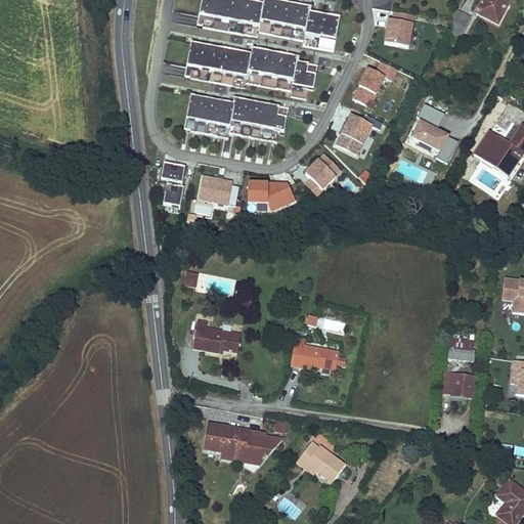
[(334,52),(340,19),(325,16),(310,13),(311,8),(288,4),(266,0),(264,0),(263,4),(239,0),(202,0),(197,28),(257,39),(258,34),(303,42),(303,47),(334,52)]
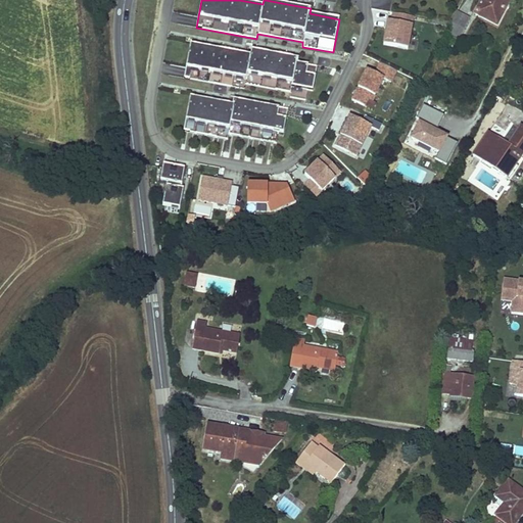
[(496,26),(509,1),(507,0),(481,0),(475,13),(496,26)]
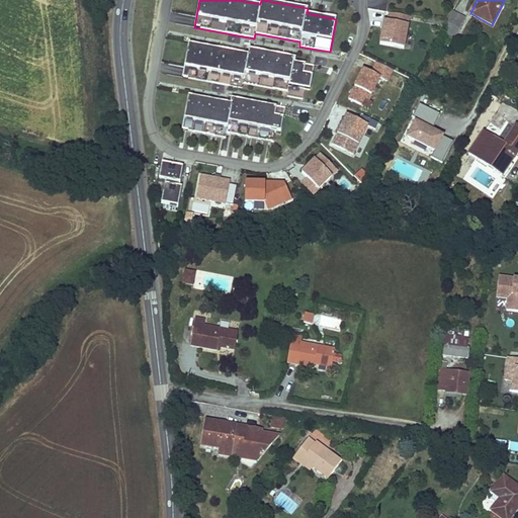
[(452,11),(441,31),(454,38),(465,18),(452,11)]
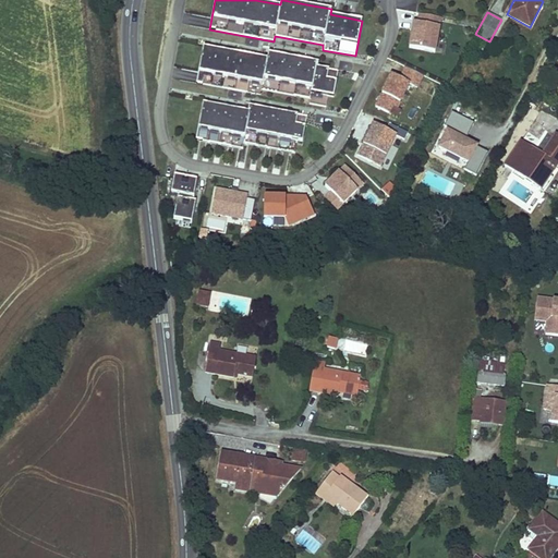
[(409,48),(435,52),(440,17),(420,14),(417,23),(416,26),(416,29),(412,29),(409,48)]
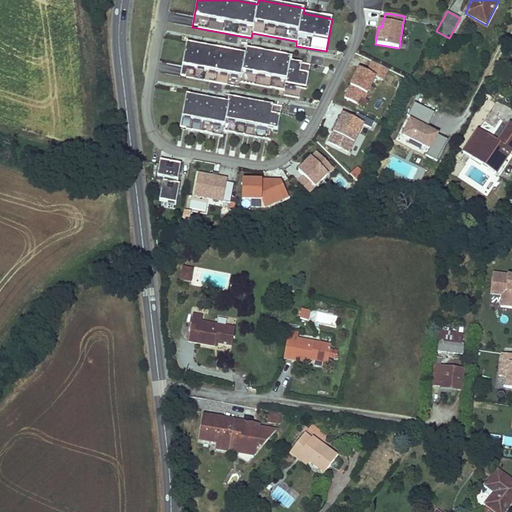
[(306,89),(310,69),(301,67),(289,65),(290,60),(246,52),(245,57),(216,52),(186,46),(180,76),(239,87),(240,82),(285,91),(284,95),(299,98),(301,88),(306,89)]
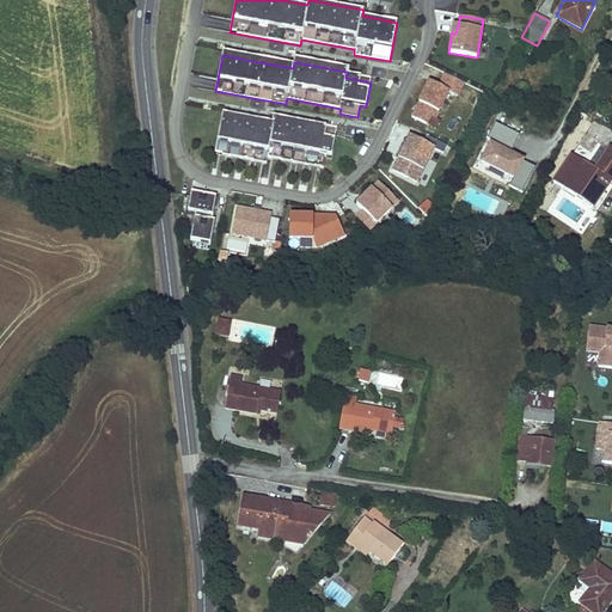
[(464,83),(445,73),(439,86),(429,81),(417,106),(411,117),(436,129),(440,121),(435,118),(448,92),(457,96),(464,83)]
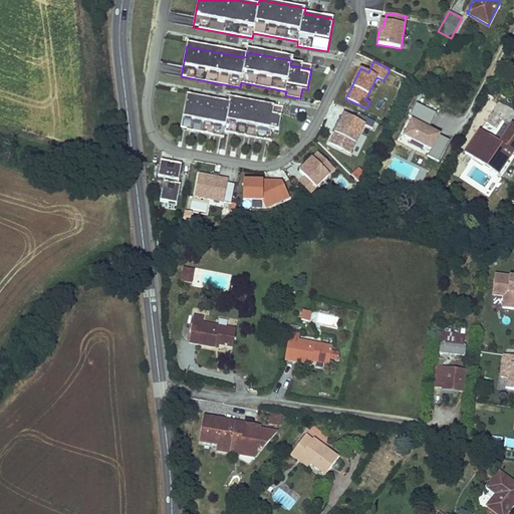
[(278,131),(282,113),(273,111),(274,106),(264,104),(229,97),(228,102),(193,96),(187,95),(181,129),(224,137),(225,132),(272,141),(274,131),(278,131)]
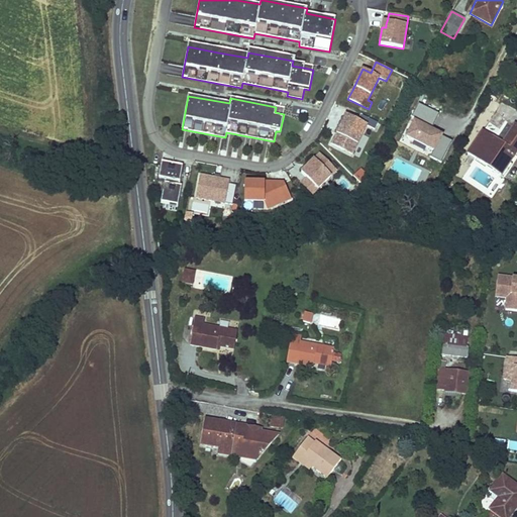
[(451,142),(428,129),(429,126),(431,128),(438,114),(418,103),(411,117),(415,119),(405,137),(432,151),(429,158),(440,164),(451,142)]
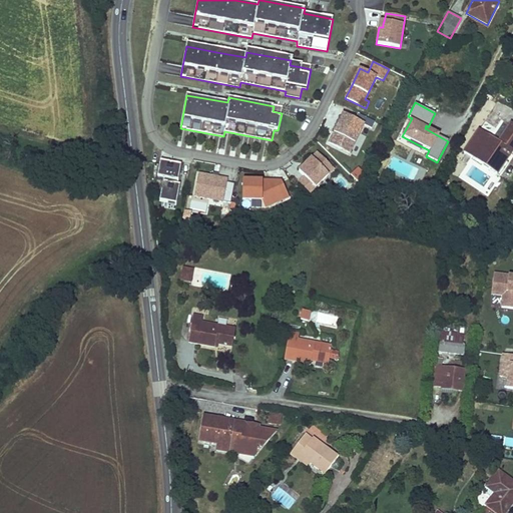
[(346,149),(360,120),(339,110),(333,124),(325,139),(346,149)]
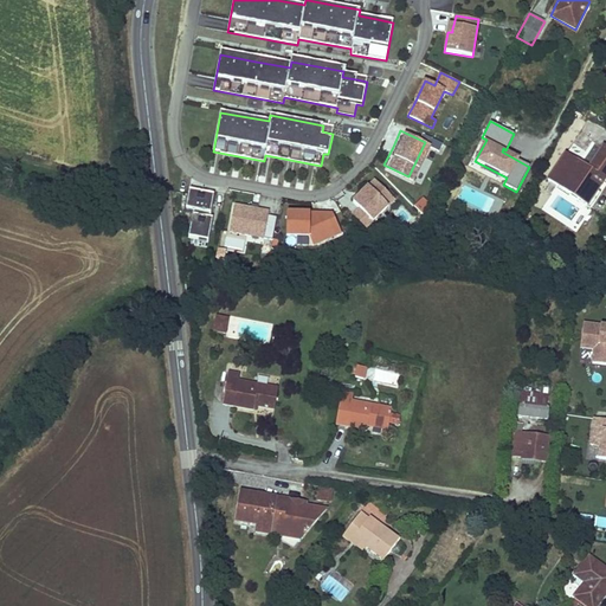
[(605,147),(604,146),(590,167),(582,176),(579,174),(571,188),(573,191),(571,195),(587,206),(605,178),(605,147)]
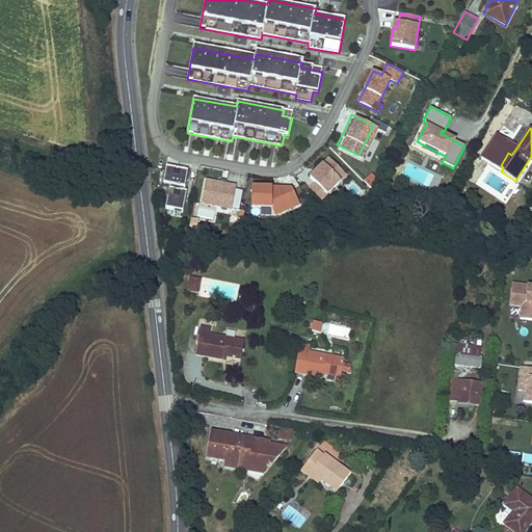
[(481,158),(489,163),(491,159),(501,165),(508,153),(500,147),(505,139),(497,134),(481,158)]
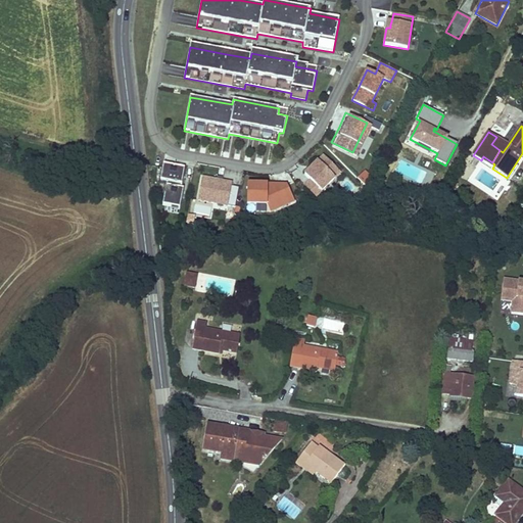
[(500,150),(504,141),(496,137),(491,144),(500,150)]
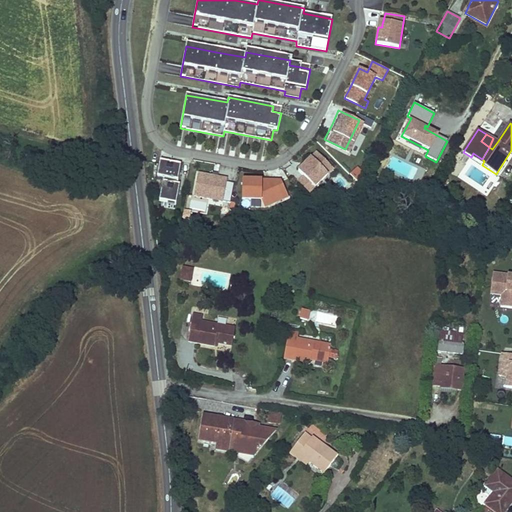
[(498,141),(493,138),(489,147),(492,149),(498,141)]
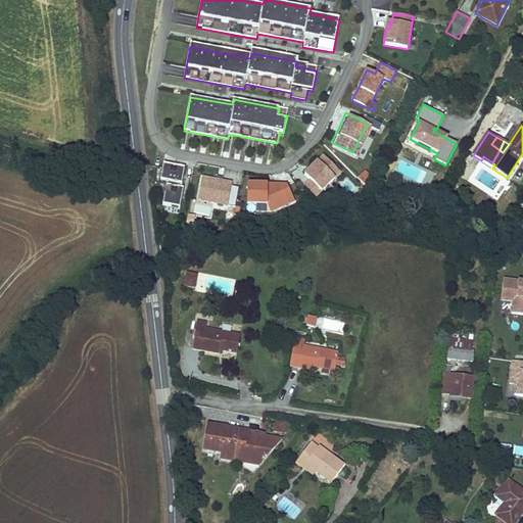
[(311,181),(321,192),(340,173),(324,155),(308,171),(304,175),(311,181)]
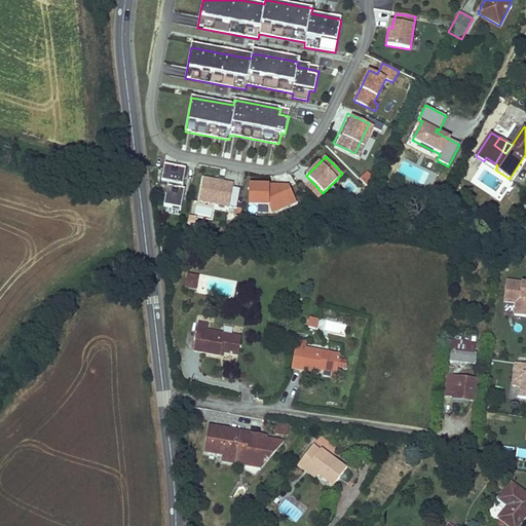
[(493,168),(495,163),(486,157),(484,161),(493,168)]
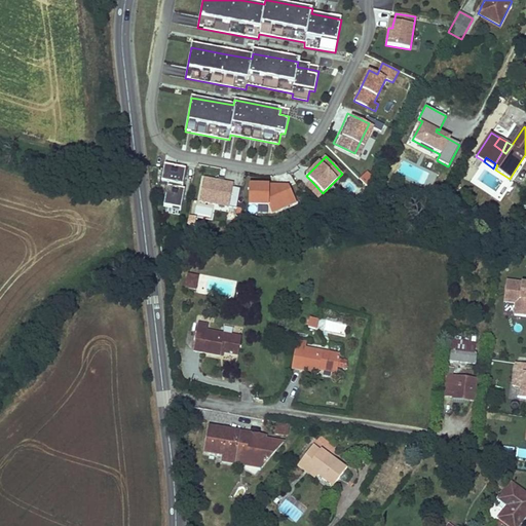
[(185,204),(187,185),(184,184),(185,180),(186,167),(165,165),(163,182),(171,183),(167,202),(185,204)]
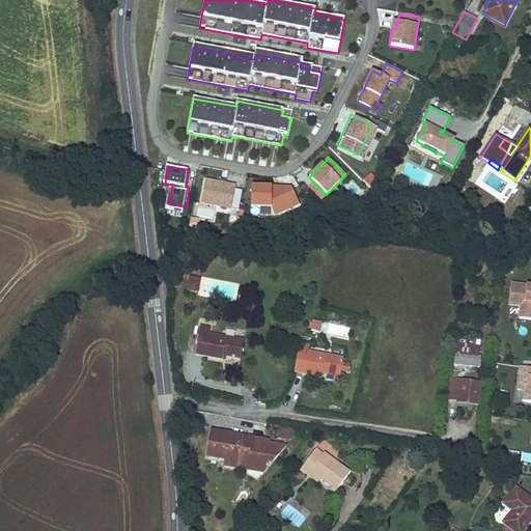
[(370,174),(363,182),(371,190),(375,180),(370,174)]
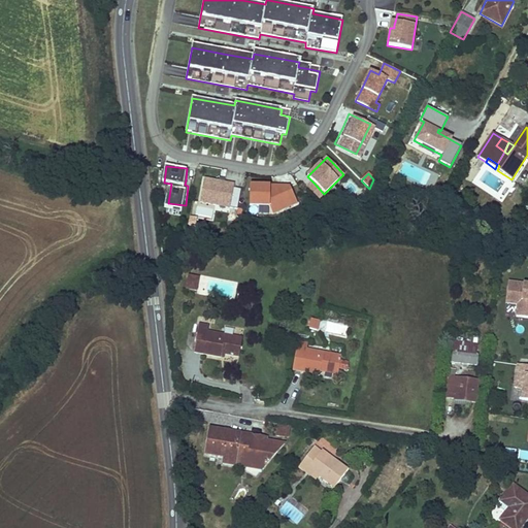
[(203,179),(199,203),(215,206),(216,203),(229,206),(229,208),(237,210),(241,190),(233,189),(234,185),(223,183),(221,183),(218,182),(203,179)]
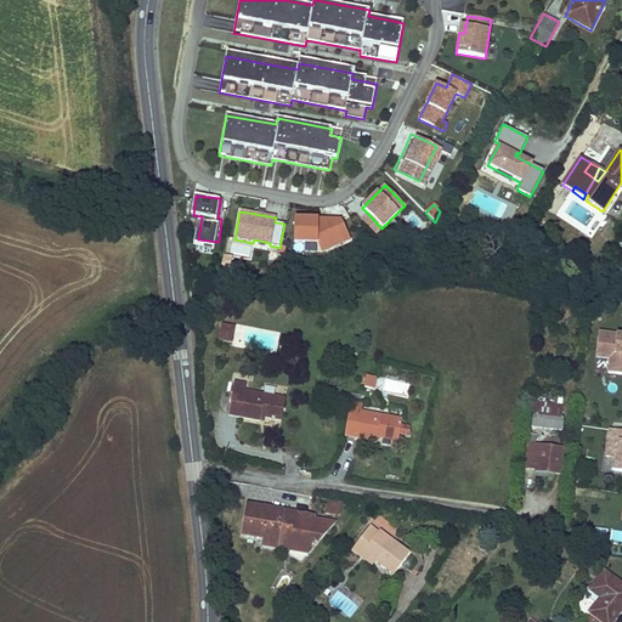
[(375,235),(382,228),(369,215),(362,221),(375,235)]
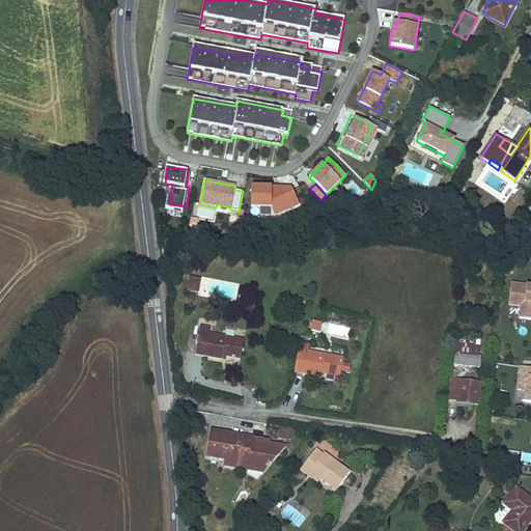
[(276,186),(250,185),(250,205),(270,206),(274,215),(299,204),(291,187),(279,192),(276,192),(276,191),(276,186)]
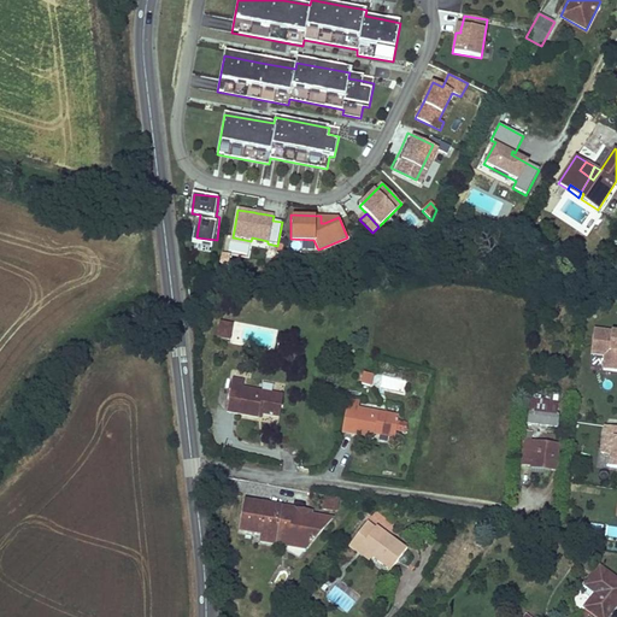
[(219,323),(217,338),(230,340),(233,325),(219,323)]
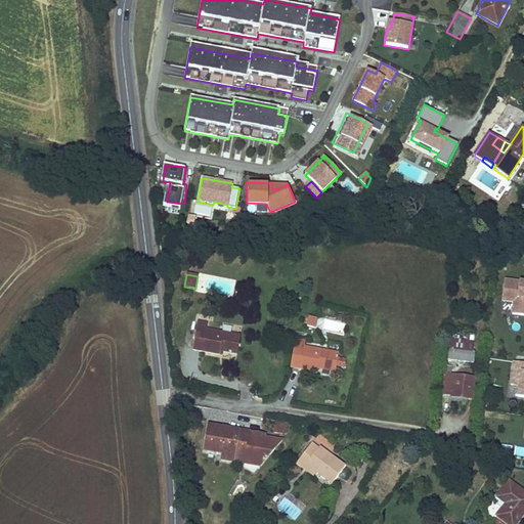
[(514,303),(513,314),(523,315),(523,282),(505,280),(503,302),(514,303)]
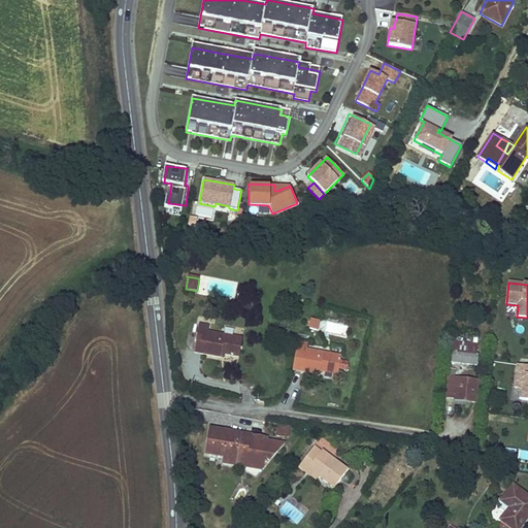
[(310,319),(309,329),(318,331),(320,321),(310,319)]
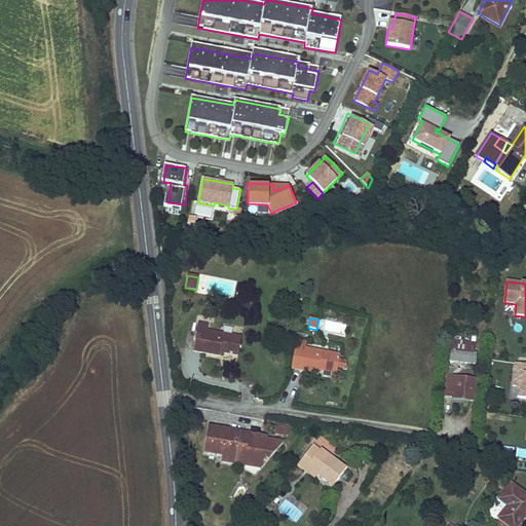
[(193,351),(219,357),(219,352),(224,353),(238,355),(241,337),(208,331),(209,325),(197,324),(193,351)]
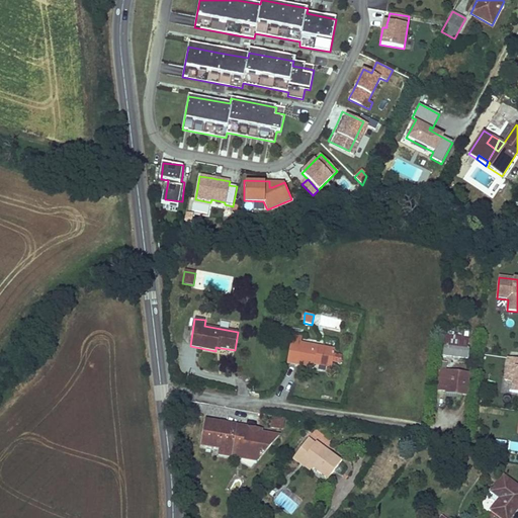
[(291,335),(286,363),(314,367),(315,364),(332,367),(335,348),(301,343),(303,337),(291,335)]
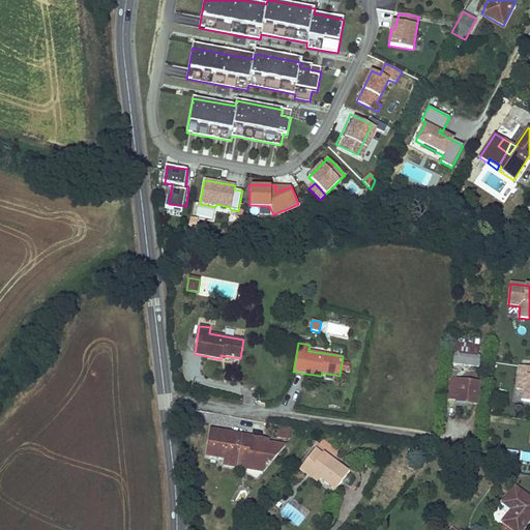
[(455,343),(454,354),(477,357),(478,346),(455,343)]
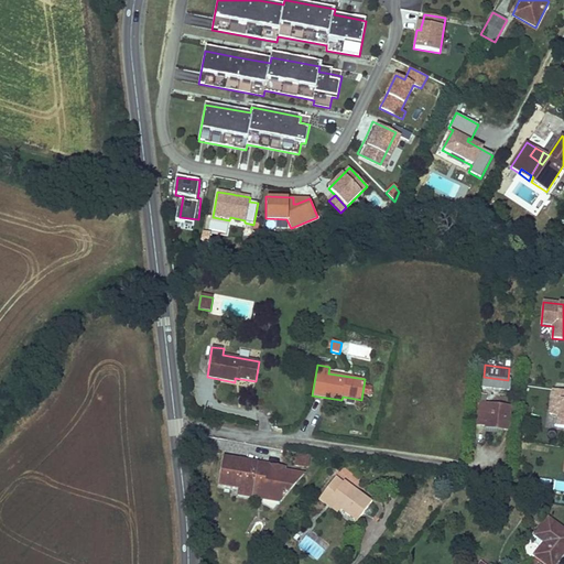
[(511,380),(508,380),(484,377),(481,388),(510,391),(511,380)]
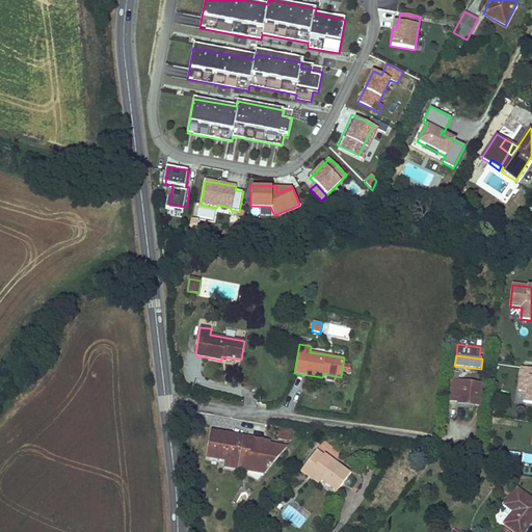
[(344,364),(343,373),(350,374),(351,364),(344,364)]
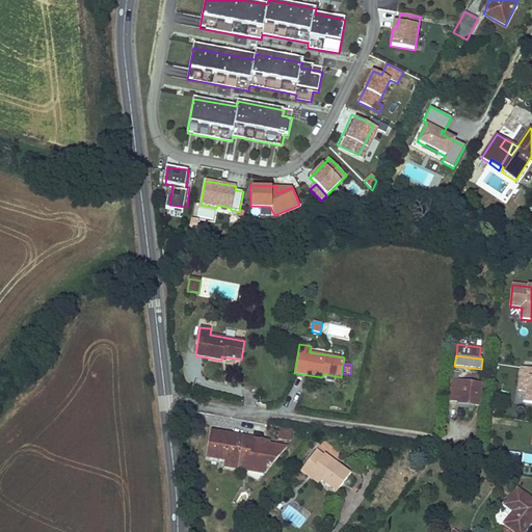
[(517,390),(514,404),(527,405),(527,404),(531,404),(531,368),(522,367),(519,390),(517,390)]
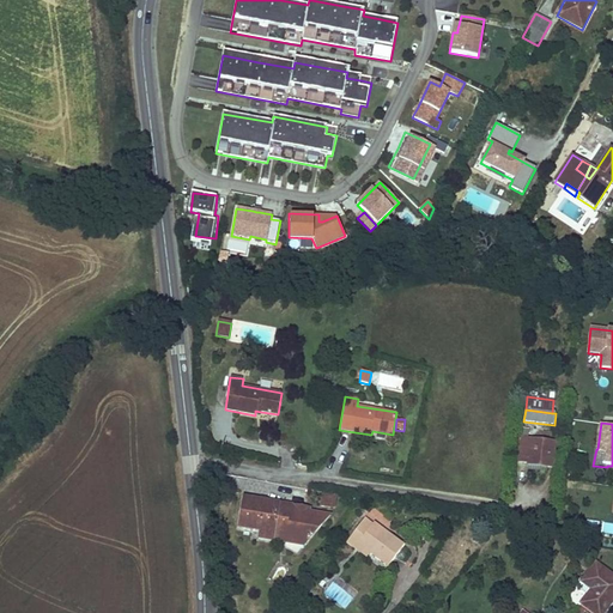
[(527,466),(548,468),(552,468),(556,443),(521,439),(517,461),(527,462),(527,466)]
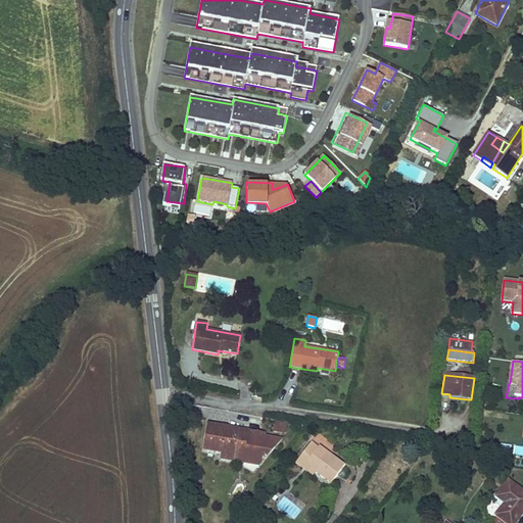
[(280,420),(278,431),(285,432),(287,422),(280,420)]
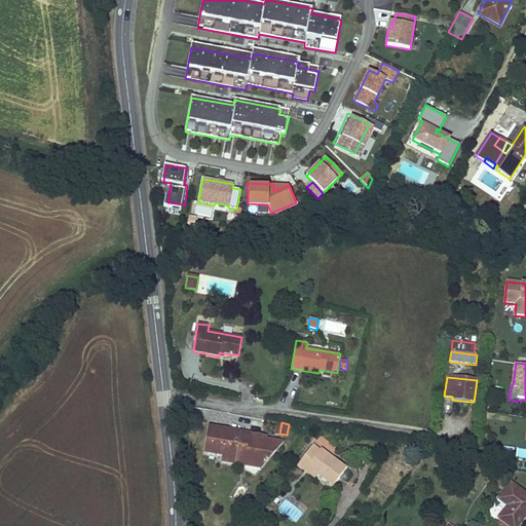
[(249,439),(250,434),(209,427),(204,453),(222,456),(234,458),(233,464),(260,470),(284,442),(263,439),(263,441),(249,439)]
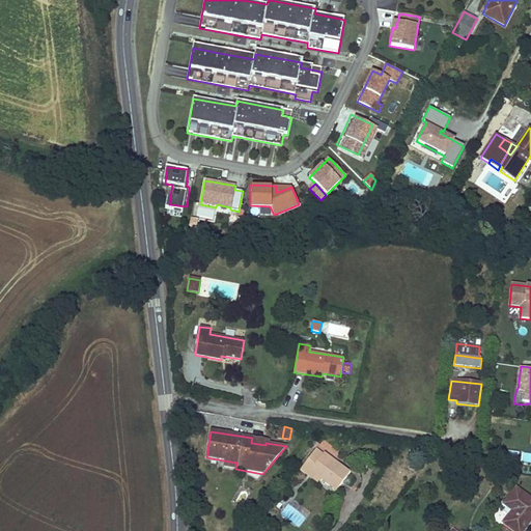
[(316,450),(308,460),(314,465),(309,471),(320,479),(336,491),(351,473),(324,452),(322,454),(316,450)]
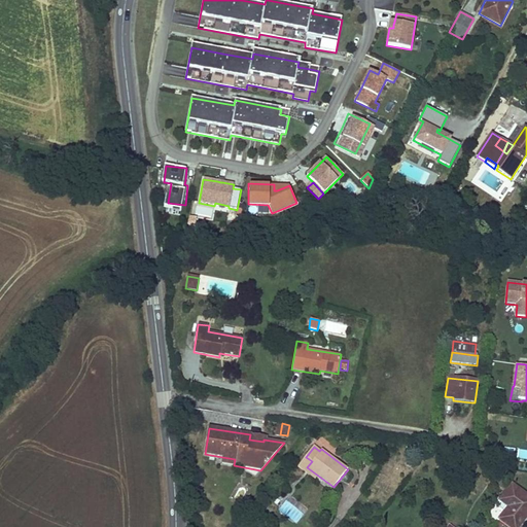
[(506,448),(505,457),(516,458),(517,450),(506,448)]
